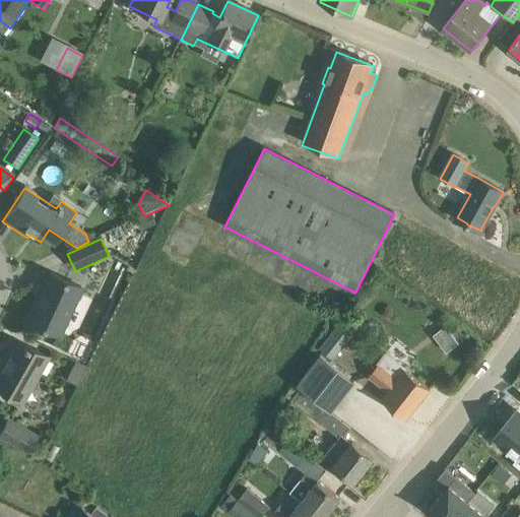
[(26,322),(59,337),(81,289),(52,275),(45,291),(41,288),(26,322)]
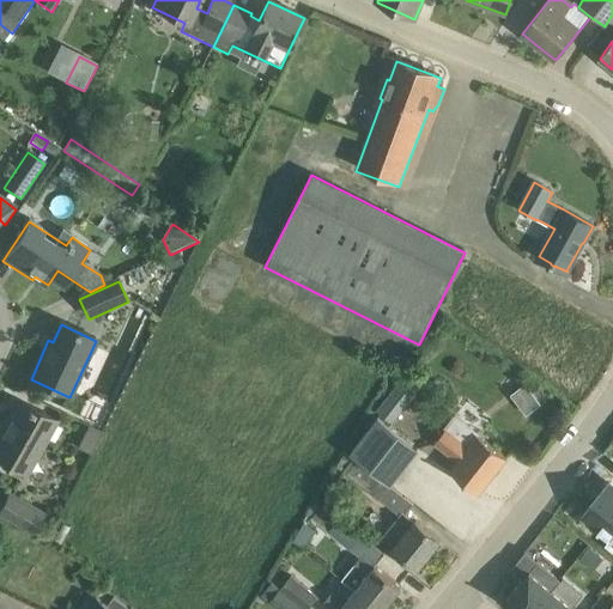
[(378,412),(393,424),(416,396),(401,384),(378,412)]
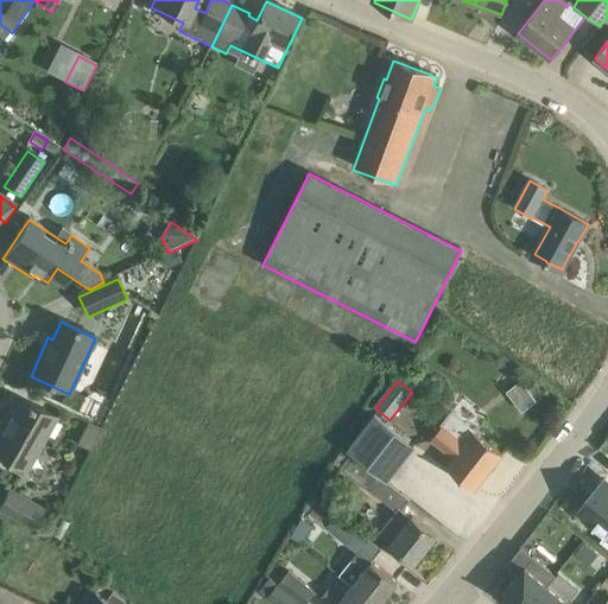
[(20,401),(5,428),(2,426),(0,430),(0,455),(27,471),(56,419),(18,398),(18,400),(20,401)]
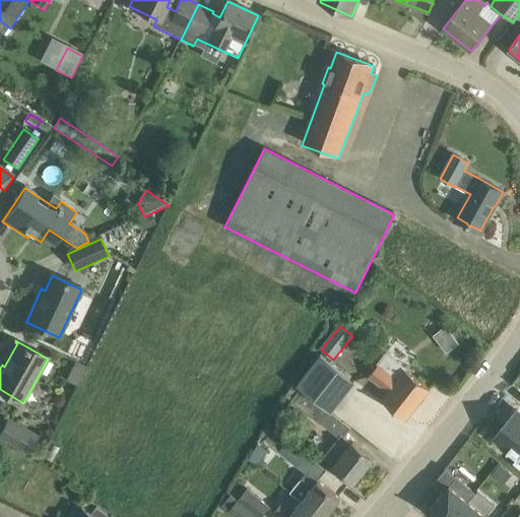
[(379,365),(369,378),(388,392),(382,399),(406,419),(431,389),(405,370),(386,354),(379,365)]
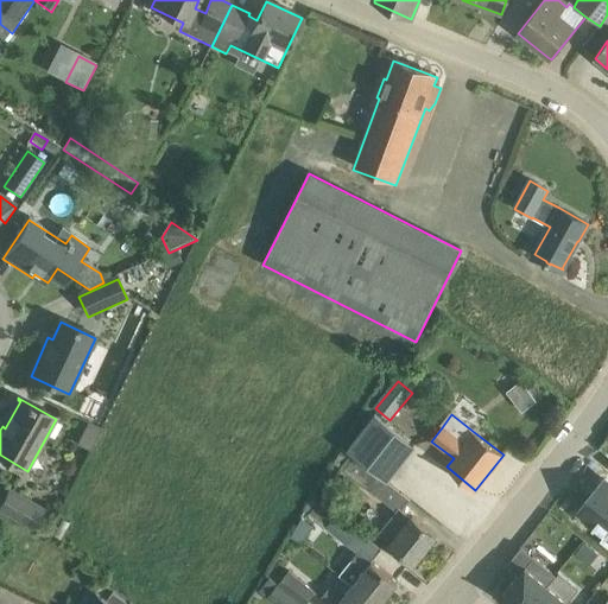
[(349,450),(387,481),(415,447),(375,417),(349,450)]
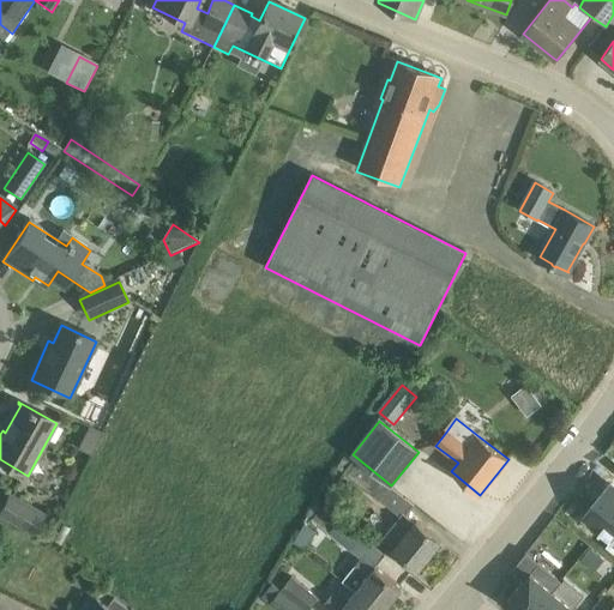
[(343,475),(379,502),(389,488),(355,460),(343,475)]
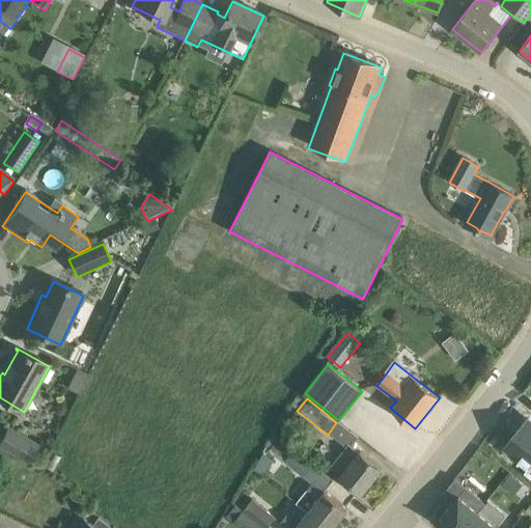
[(530,422),(528,420),(506,448),(530,467),(530,468),(530,422)]
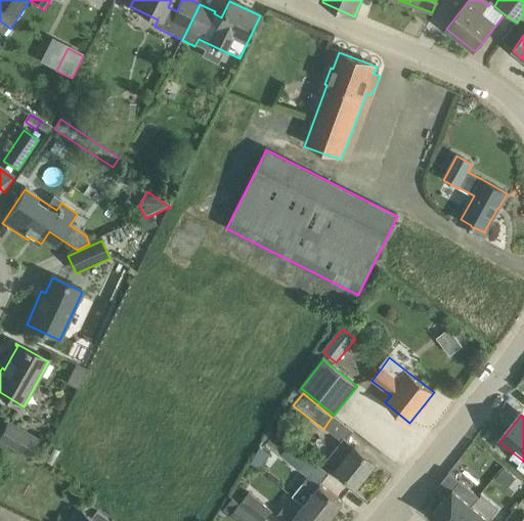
[(0,439),(0,440),(28,457),(37,440),(8,425),(0,439)]
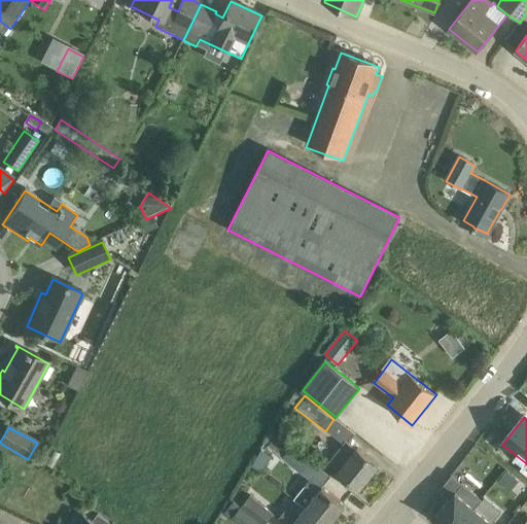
[(277,437),(268,448),(282,459),(290,449),(291,448),(277,437)]
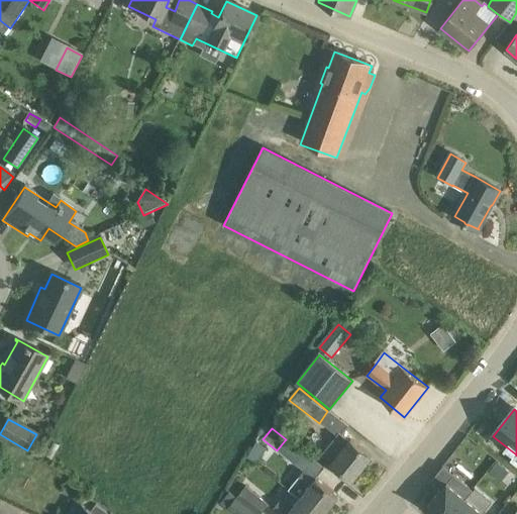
[(322,455),(352,480),(371,456),(351,440),(350,441),(339,433),(322,455)]
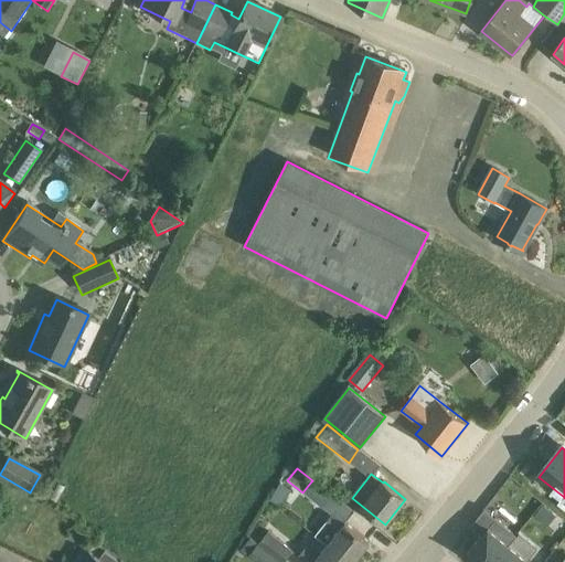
[(302,492),(321,508),(331,496),(311,481),(302,492)]
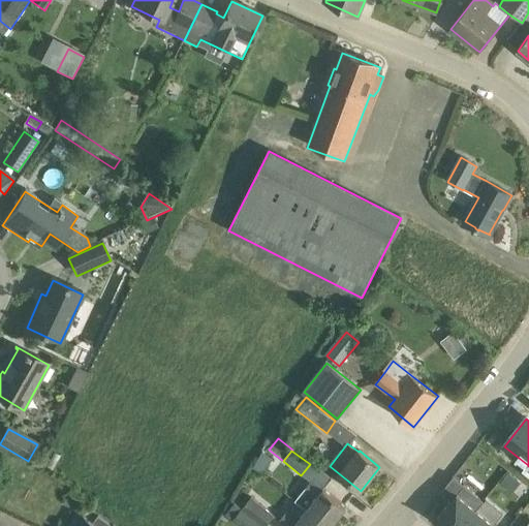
[(509,475),(501,485),(510,492),(518,483),(509,475)]
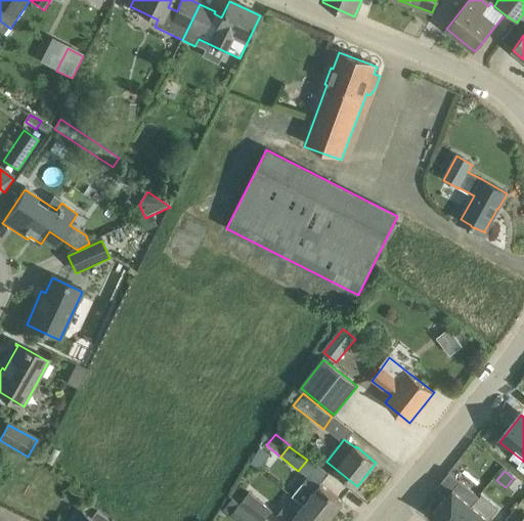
[(447,497),(433,514),(441,520),(461,520),(473,506),(480,498),(449,473),(437,488),(447,497)]
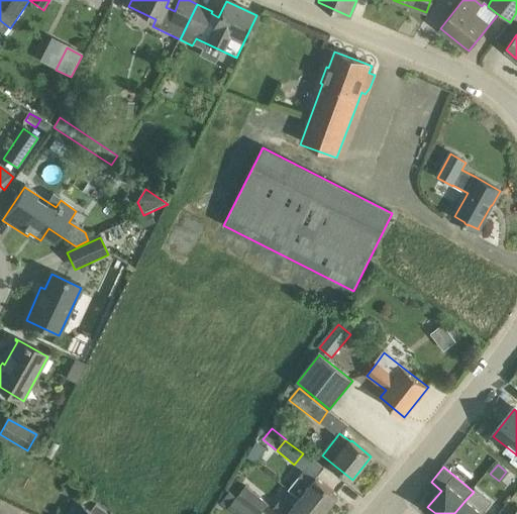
[(300,499),(318,513),(324,513),(338,496),(316,479),(315,480),(305,471),(297,480),(289,491),(300,499)]
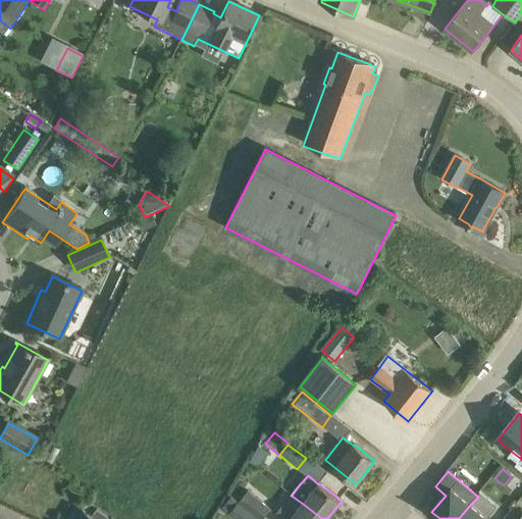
[(248,492),(240,504),(258,518),(264,518),(270,510),(248,492)]
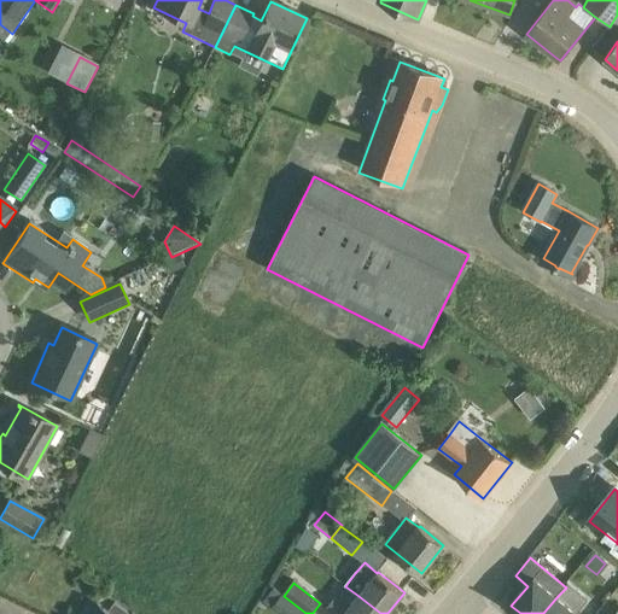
[(305,613),(284,596),(275,589),(264,602),(274,609),(278,613),(305,613)]
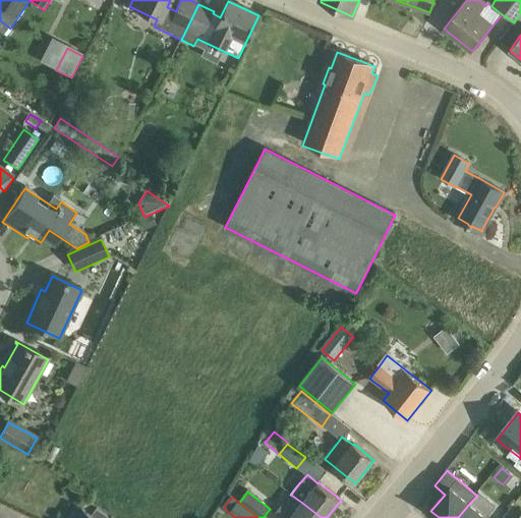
[(321,517),(302,503),(294,513),(283,505),(275,514),(279,517),(321,517)]
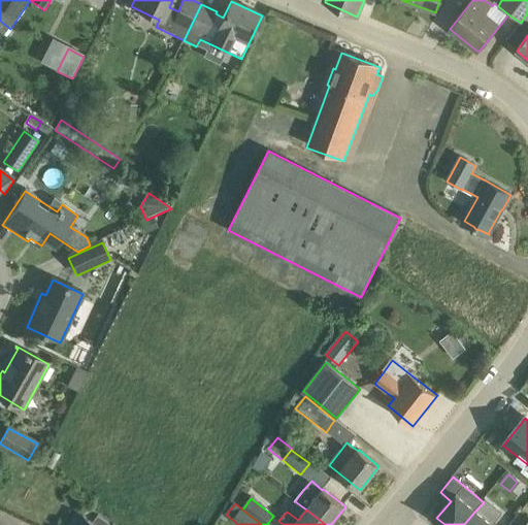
[(476,510),(464,524),(494,524),(476,510)]
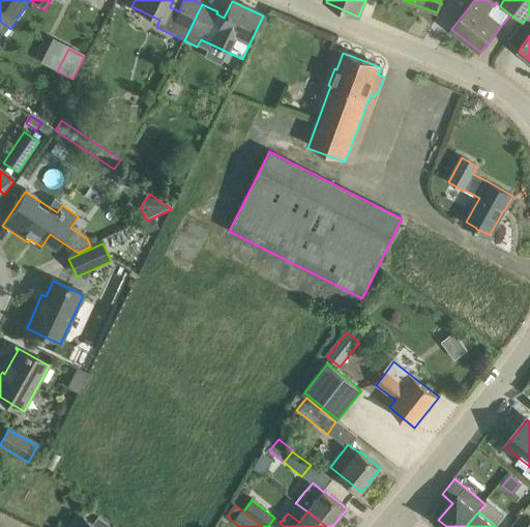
[(95,526),(83,518),(76,526),(95,526)]
